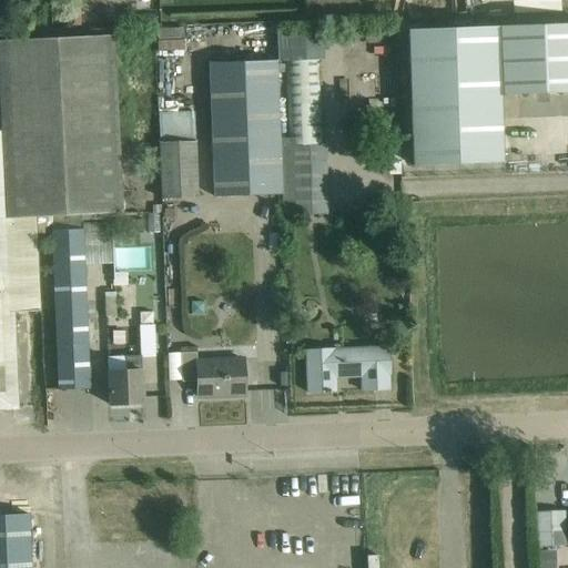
[(374,3),(361,4),(362,17),(375,17),(374,3)]
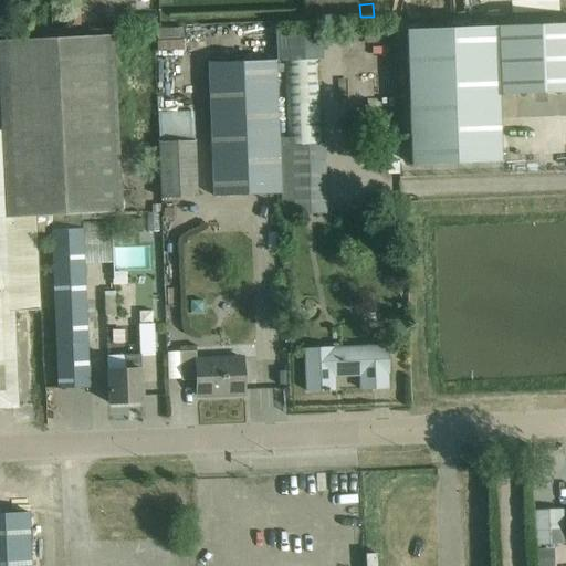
[(81,8),(69,8),(69,19),(81,19),(81,8)]
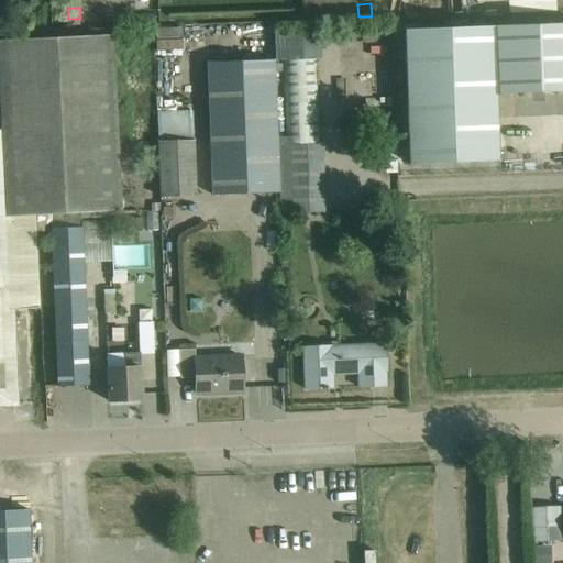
[(155,13),(142,14),(142,23),(155,22),(155,13)]
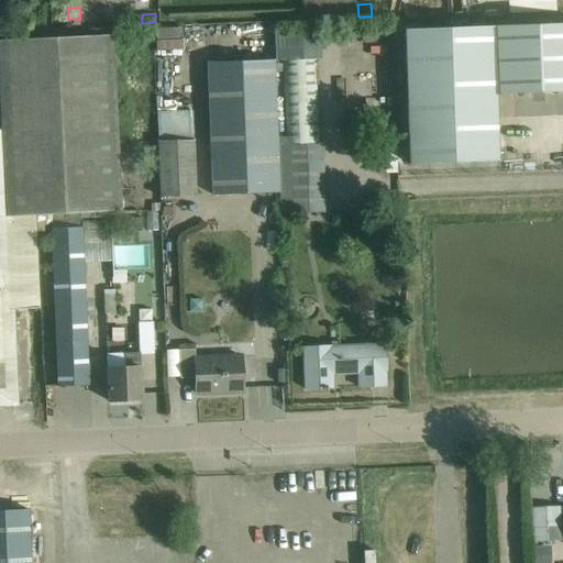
[(145,23),(145,45),(173,45),(172,23),(145,23)]
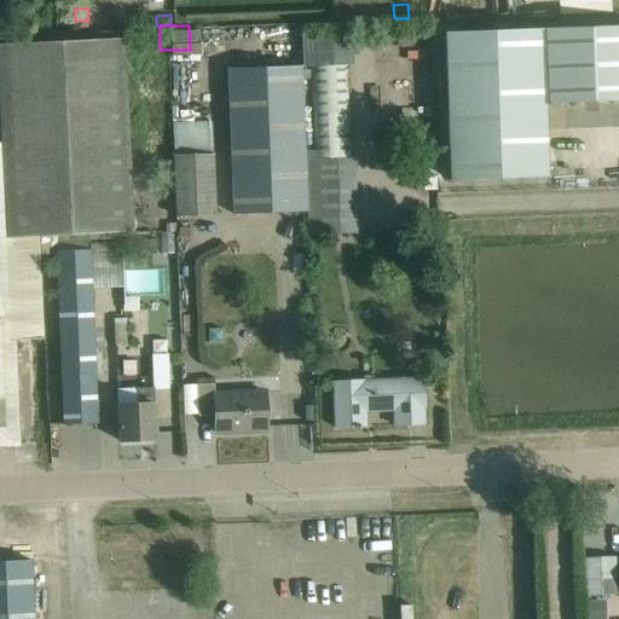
[(450,181),(547,178),(544,104),(618,102),(618,27),(445,34),(450,181)]
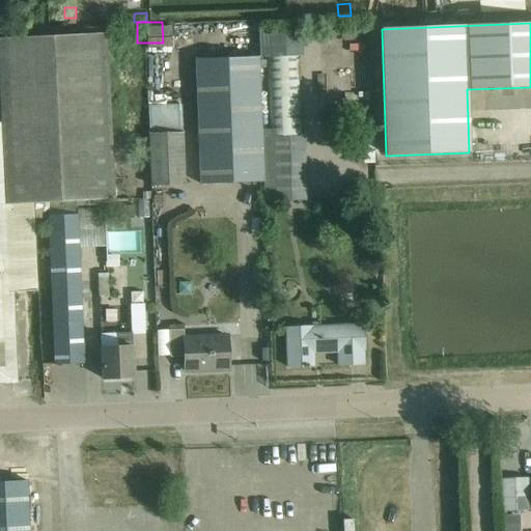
[(0,383),(17,383),(14,292),(37,291),(33,203),(115,200),(113,150),(108,33),(0,37),(0,88),(1,123),(0,123),(0,383)]
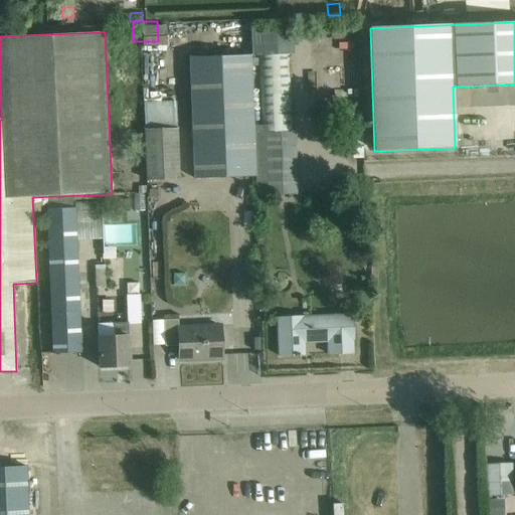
[(297,134),(292,129),(289,54),(259,55),(262,130),(252,130),(255,194),(276,194),(298,194),(297,146),(297,134)]
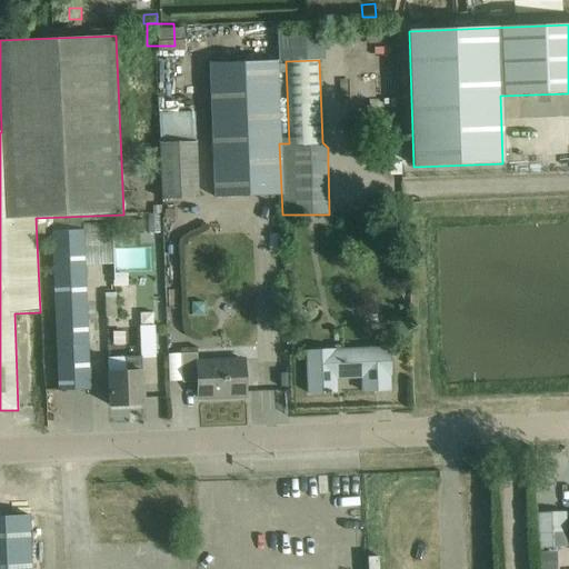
[(281,195),(276,61),(210,65),(215,197),(281,195)]
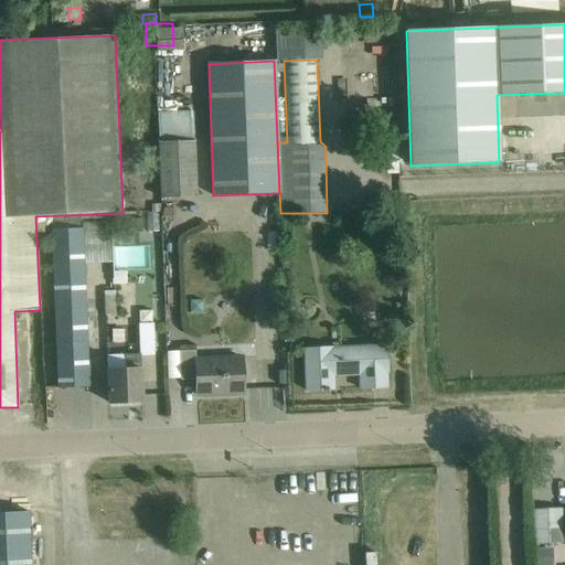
[(195,194),(193,139),(192,114),(157,115),(158,140),(160,196),(195,194)]
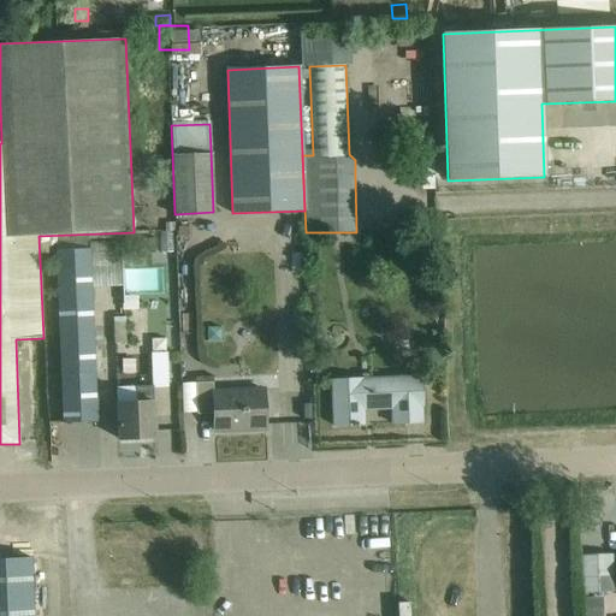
[(158,238),(138,240),(138,253),(158,252),(158,238)]
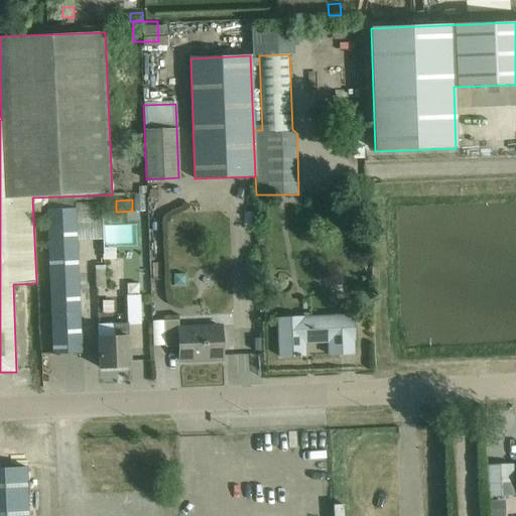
[(52,355),(81,354),(75,209),(46,210),(52,355)]
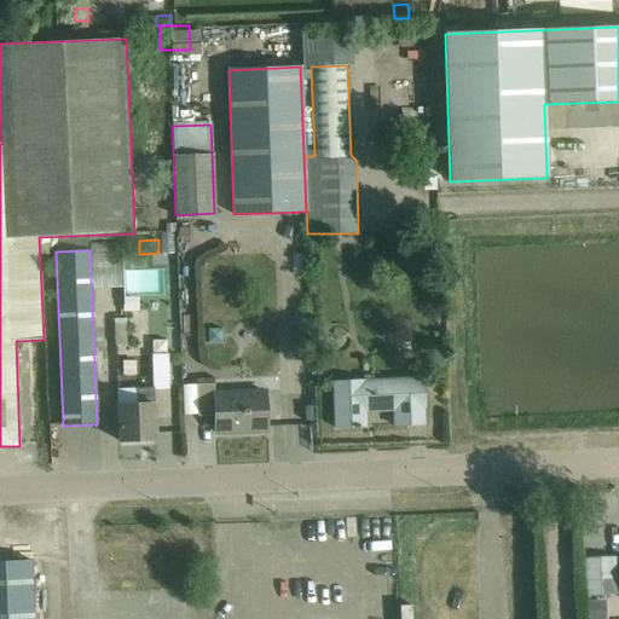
[(125,318),(115,318),(115,343),(126,342),(125,318)]
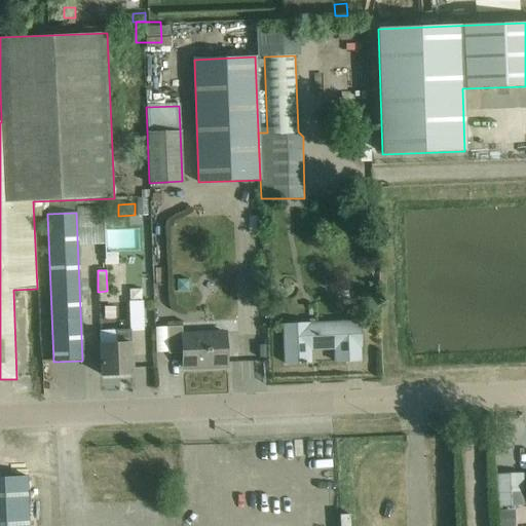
[(115,330),(99,330),(100,344),(101,374),(132,373),(130,330),(143,330),(142,301),(129,301),(130,329),(115,330)]
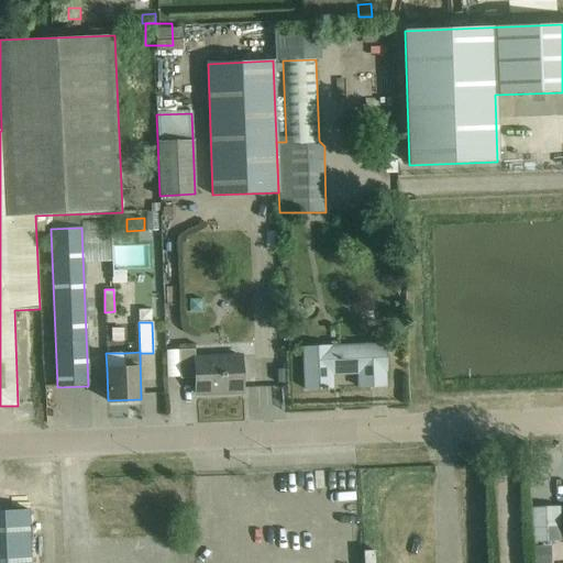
[(401,329),(390,329),(392,344),(403,344),(401,329)]
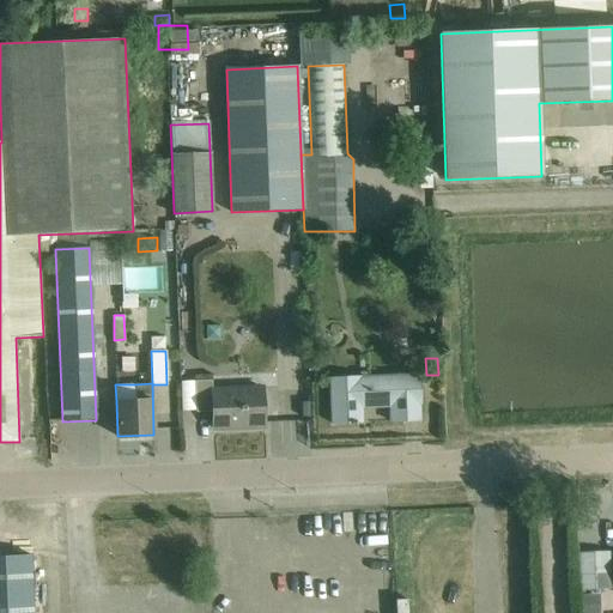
[(389,420),(420,420),(419,375),(332,377),(333,423),(364,422),(363,405),(389,405),(389,420)]
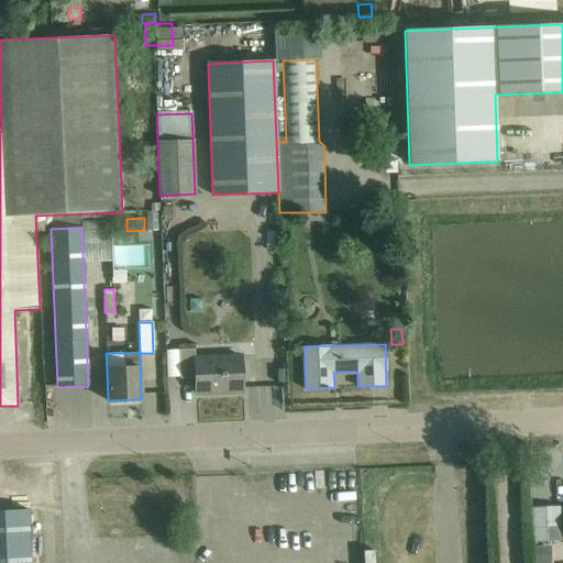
[(196,394),(243,392),(241,355),(195,357),(195,349),(179,350),(180,378),(195,377),(196,394)]
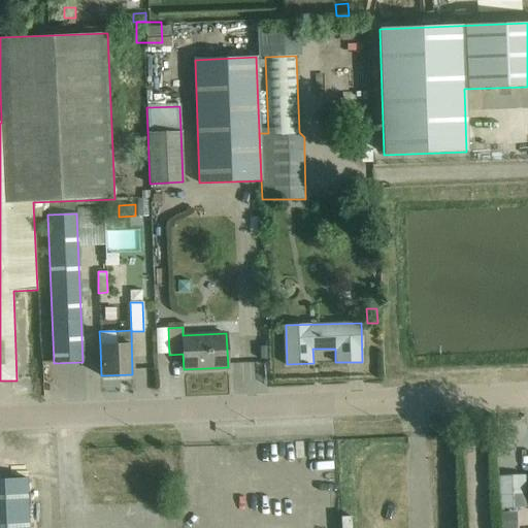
[(500,507),(526,506),(524,475),(499,476),(500,507)]
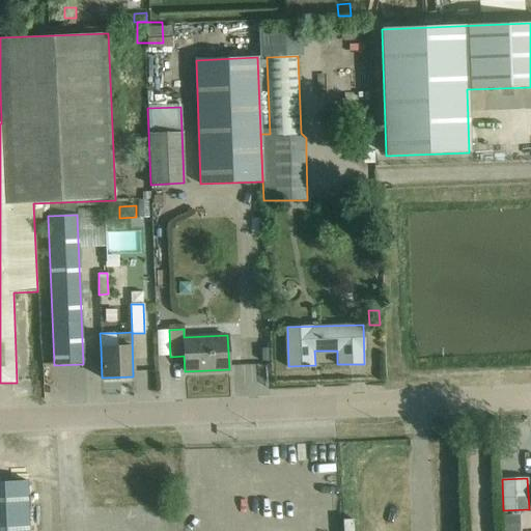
[(0,530),(28,530),(26,480),(0,481),(0,530)]
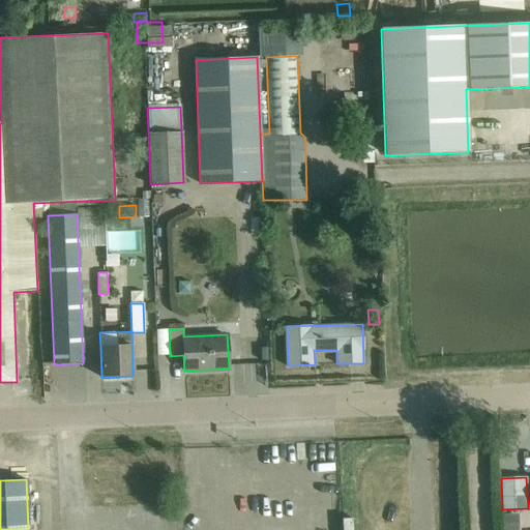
[(503,529),(519,529),(519,514),(503,514),(503,529)]
